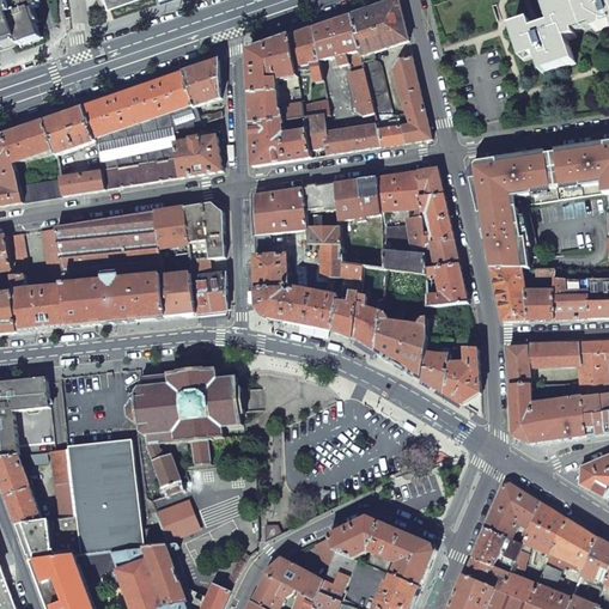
[(0,43),(16,37),(17,43),(38,36),(29,7),(36,4),(35,0),(0,0),(0,43)]
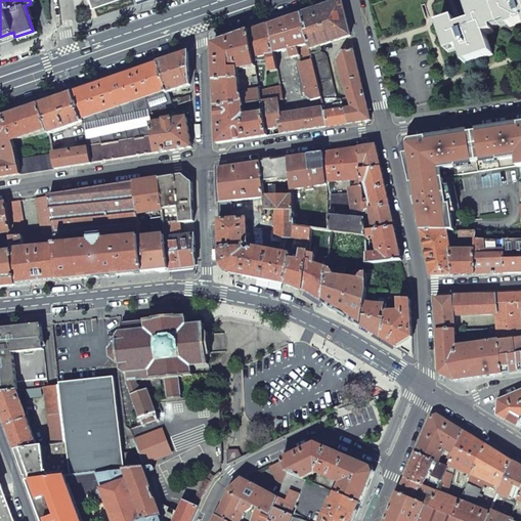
[(306,42),(306,46),(348,33),(345,19),(340,0),(332,0),(299,11),(306,42)]
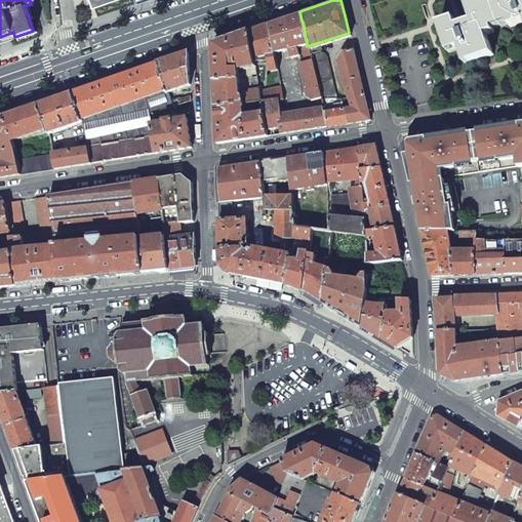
[(376,0),(369,2),(379,31),(424,15),(419,2),(424,1),(428,14),(469,0),(376,0)]
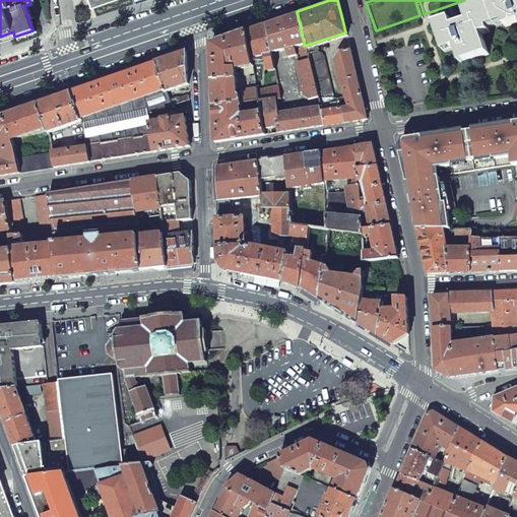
[(448,16),(433,21),(442,50),(453,45),(459,61),(487,51),(479,33),(488,29),(487,25),(501,20),(503,24),(516,18),(516,0),(469,0),(461,3),(466,18),(451,23),(448,16)]
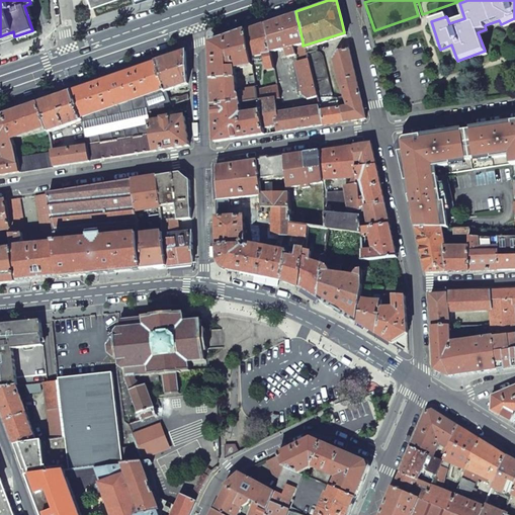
[(268,50),(295,44),(303,41),(295,11),(272,19),(263,22),(268,50)]
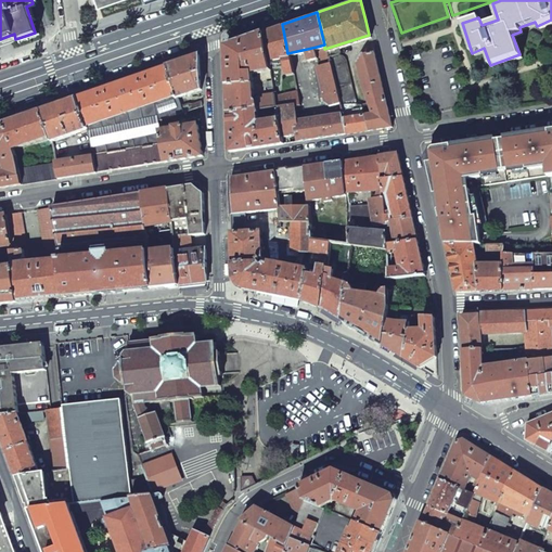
[(261,30),(266,59),(281,56),(284,73),(292,72),(287,53),(282,24),(278,25),(261,30)]
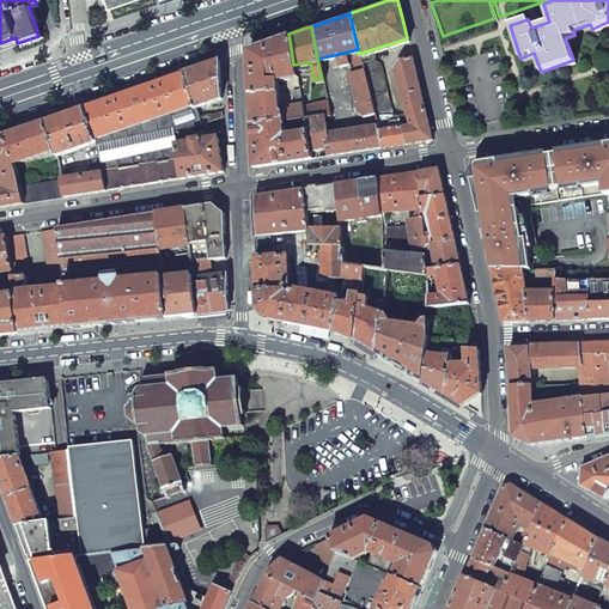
[(248,114),(249,122),(278,119),(276,91),(275,78),(296,74),(293,65),(288,34),(267,41),(247,48),(248,114)]
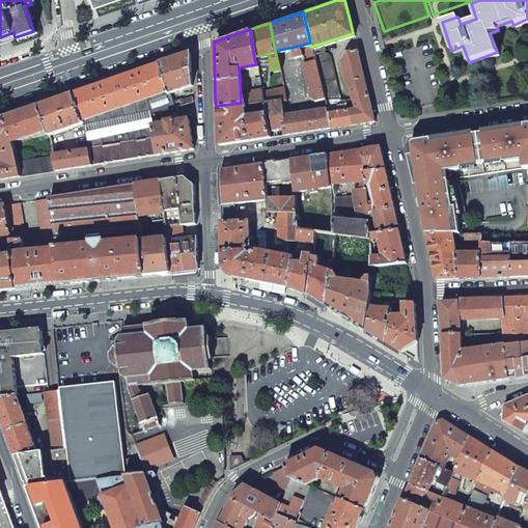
[(312,53),(310,47),(310,43),(303,45),(307,60),(313,58),(312,53)]
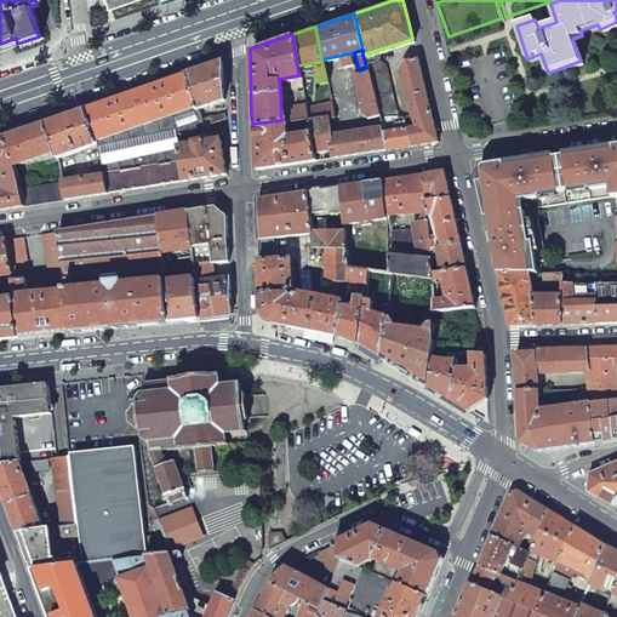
[(413,125),(406,126),(410,143),(435,140),(426,97),(416,56),(403,60),(396,68),(403,92),(409,113),(413,125)]
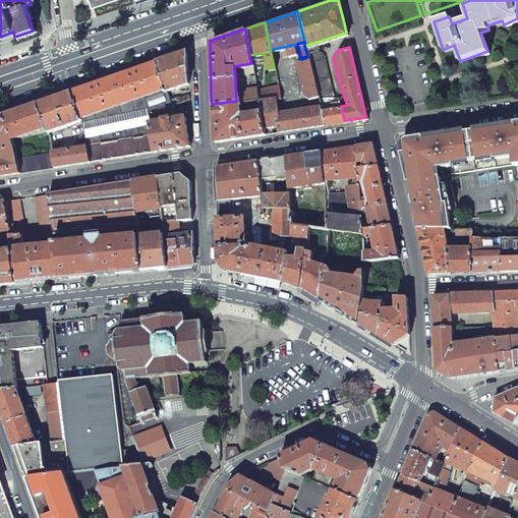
[(317,48),(306,52),(307,57),(317,95),(319,105),(319,106),(320,109),(341,106),(338,96),(332,98),(322,53),(317,48)]
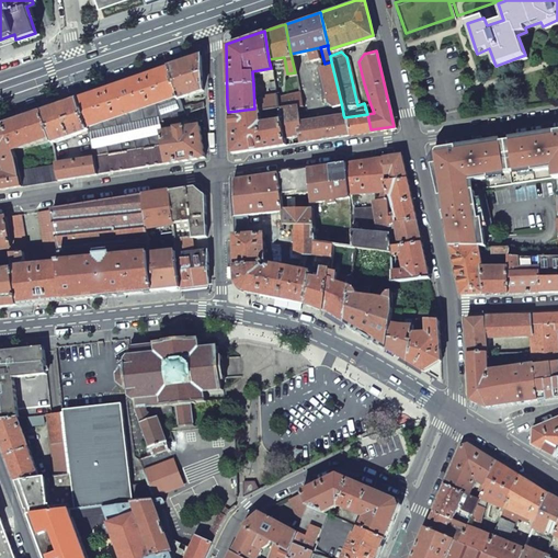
[(175,94),(177,95),(198,89),(201,88),(200,54),(167,65),(175,94)]
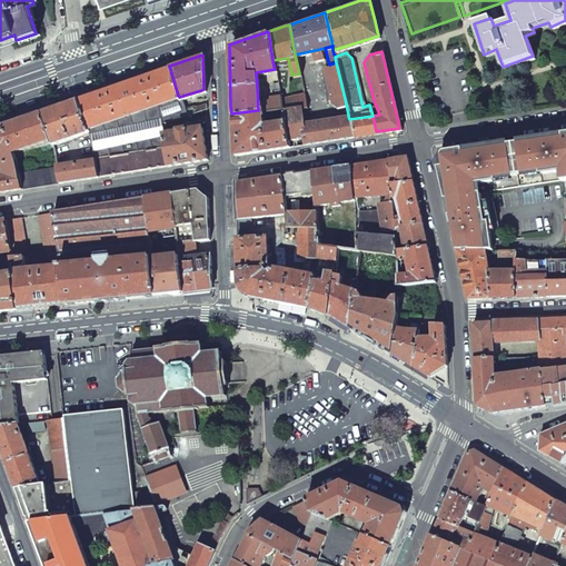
[(346,103),(336,62),(329,65),(323,66),(330,103),(335,106),(346,103)]
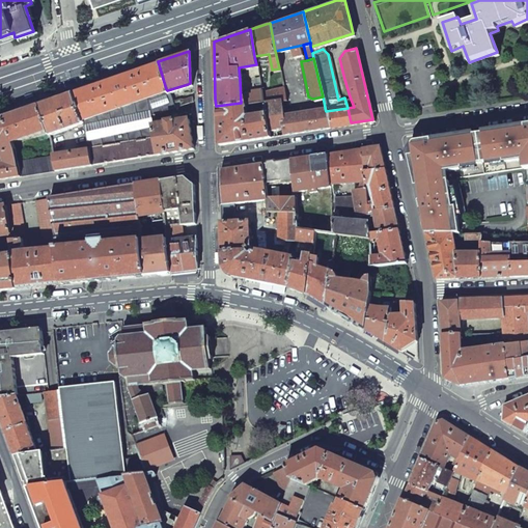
[(72,91),(81,119),(166,89),(158,61),(114,76),(94,83),(72,91)]
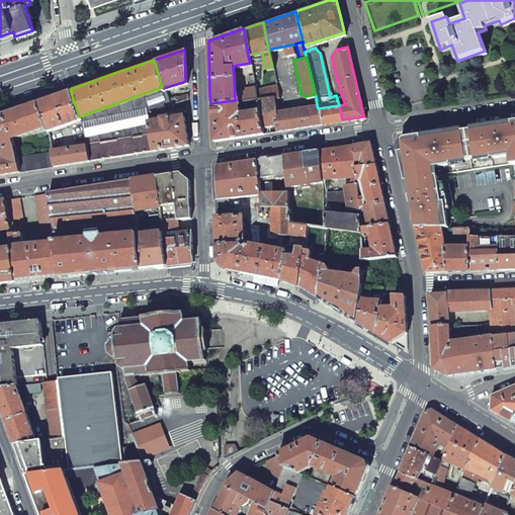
[(237,87),(237,99),(238,99),(255,96),(254,88),(254,85),(252,79),(247,79),(248,86),(237,87)]
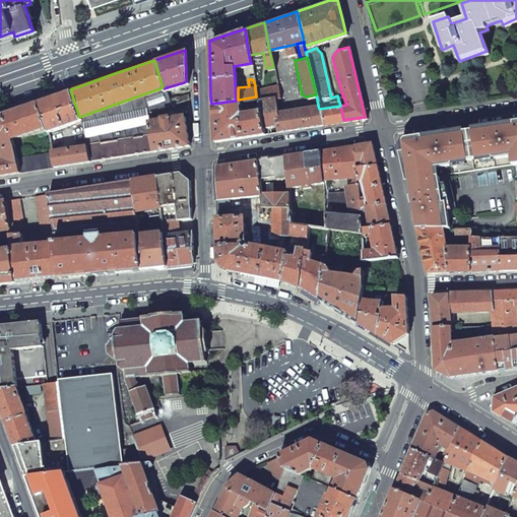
[(276,83),(255,88),(256,97),(257,100),(274,97),(278,95),(276,83)]
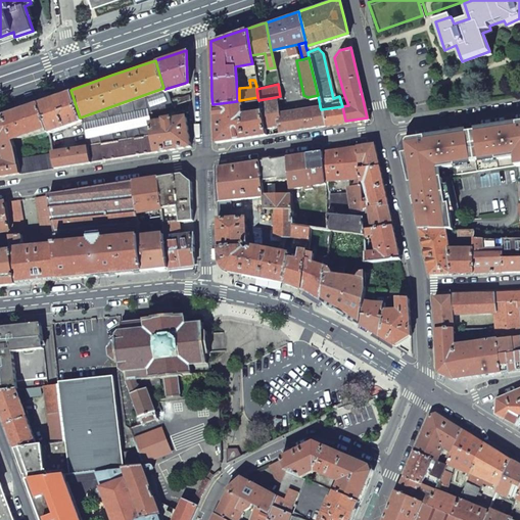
[(82,125),(85,143),(149,133),(147,122),(146,111),(169,103),(167,97),(164,89),(163,88),(80,117),(80,119),(82,125)]
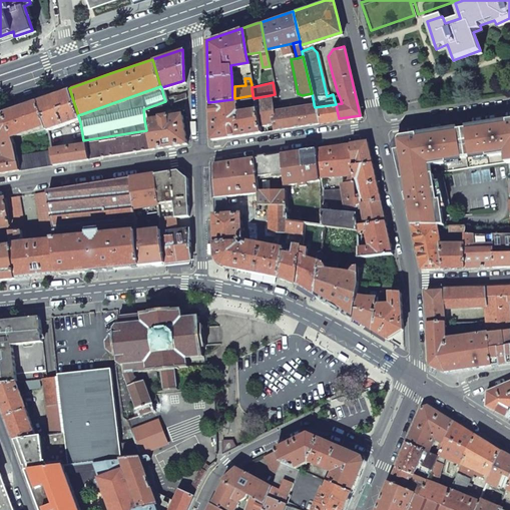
[(43,123),(45,128),(78,116),(78,115),(69,88),(55,92),(35,99),(43,123)]
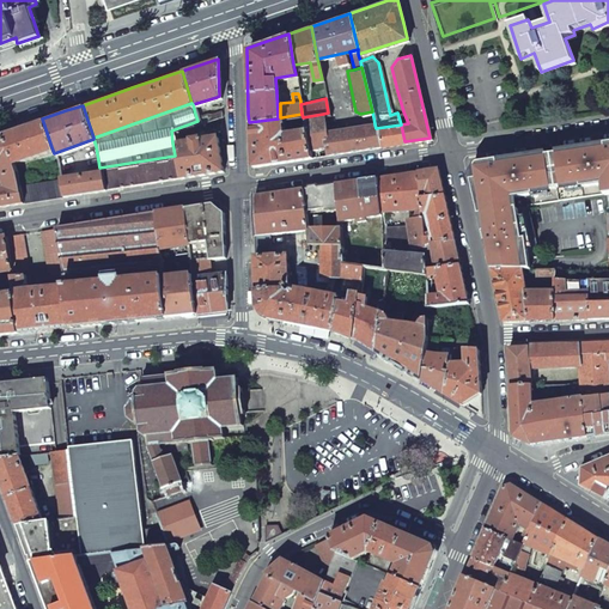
[(195,114),(198,121),(218,114),(220,114),(220,109),(208,113),(205,111),(195,114)]
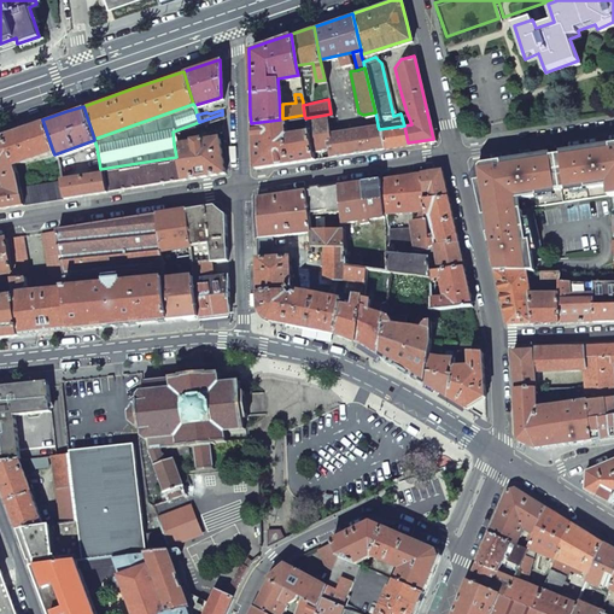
[(401,113),(404,126),(411,124),(407,112),(401,113)]
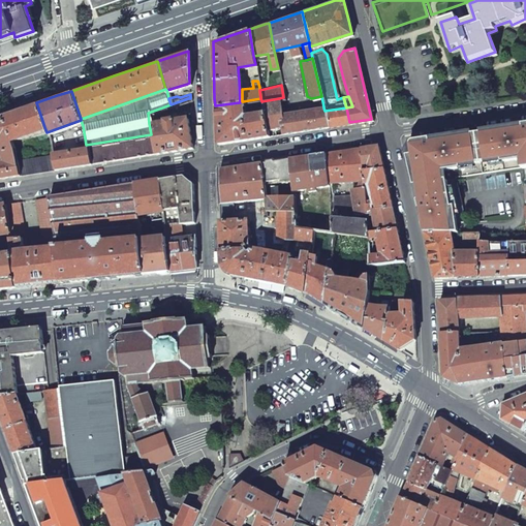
[(323,106),(280,113),(279,98),(261,101),(261,106),(263,112),(264,117),(266,128),(279,126),(280,132),(284,131),(328,125),(325,111),(323,107),(323,106)]
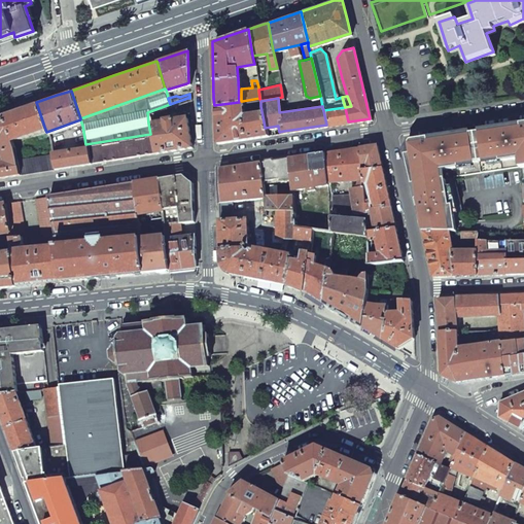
[(215,142),(266,134),(265,128),(263,116),(262,111),(241,114),(239,106),(243,105),(242,101),(241,101),(239,102),(214,105),(214,124),(215,142)]
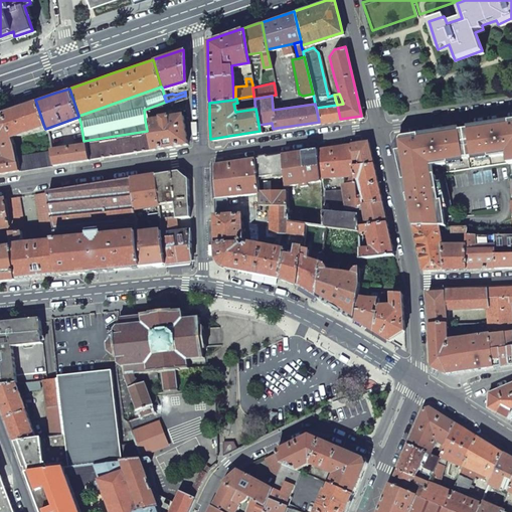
[(1,112),(10,136),(43,124),(35,100),(1,112)]
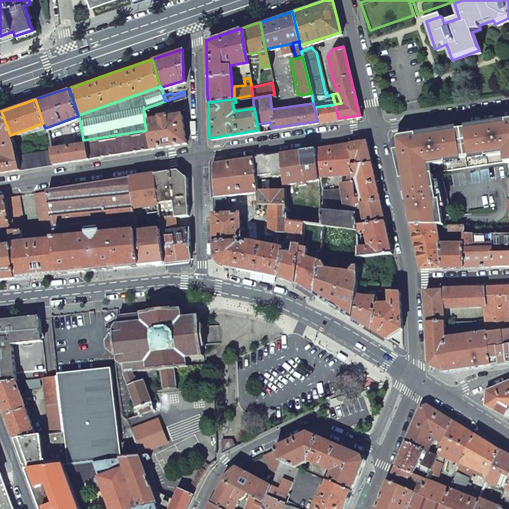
[(314,107),(317,121),(327,120),(338,118),(335,104),(314,107)]
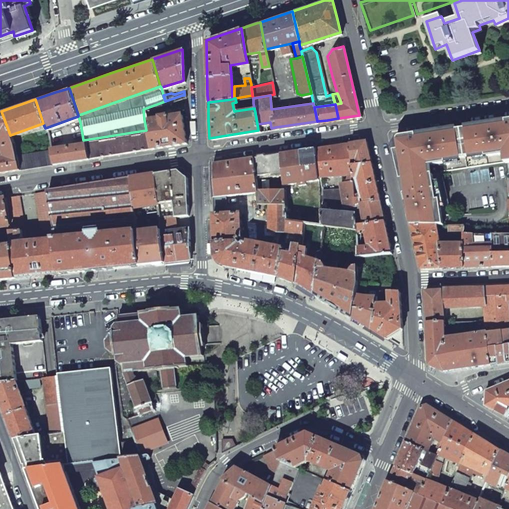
[(0,171),(17,168),(15,153),(13,144),(10,135),(1,111),(0,111),(0,171)]
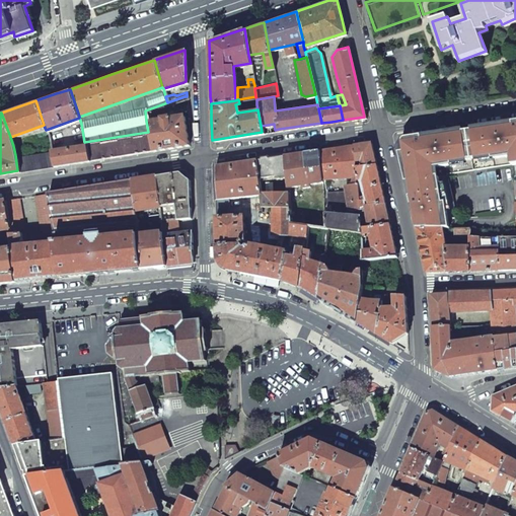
[(148,132),(151,149),(188,144),(182,115),(168,117),(168,115),(159,116),(160,119),(146,121),(148,132)]
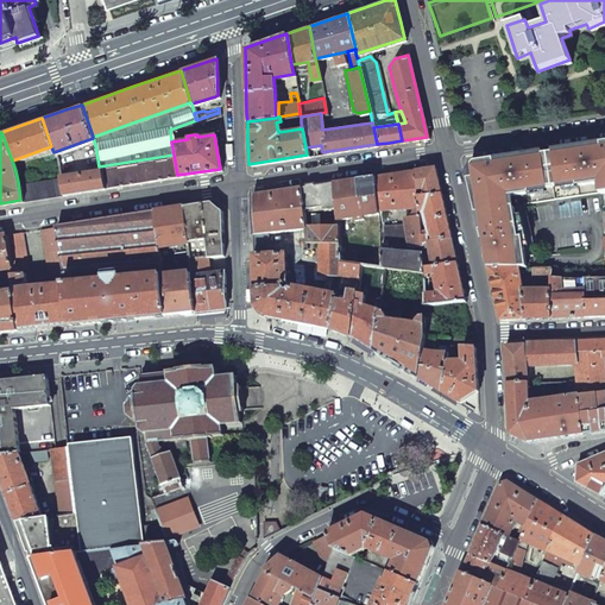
[(474,214),(486,265),(517,265),(524,265),(524,253),(533,253),(523,202),(600,191),(604,190),(604,138),(480,158),(472,159),(465,170),(474,214)]
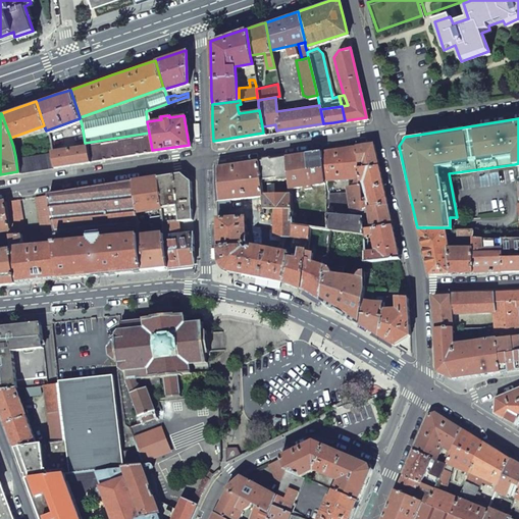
[(149,133),(85,143),(86,145),(88,160),(152,150),(149,133)]
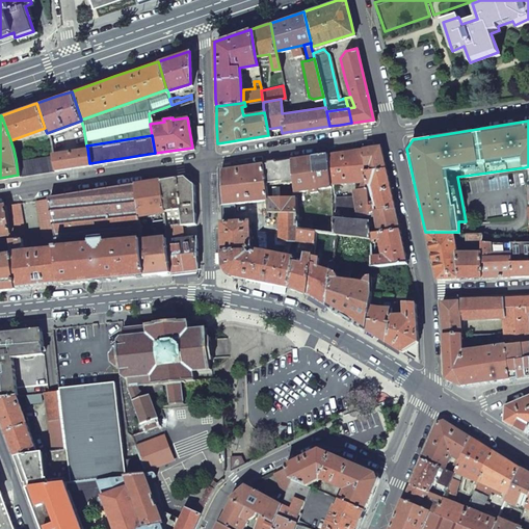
[(369,164),(370,169),(385,167),(379,144),(366,146),(362,147),(363,164),(369,164)]
